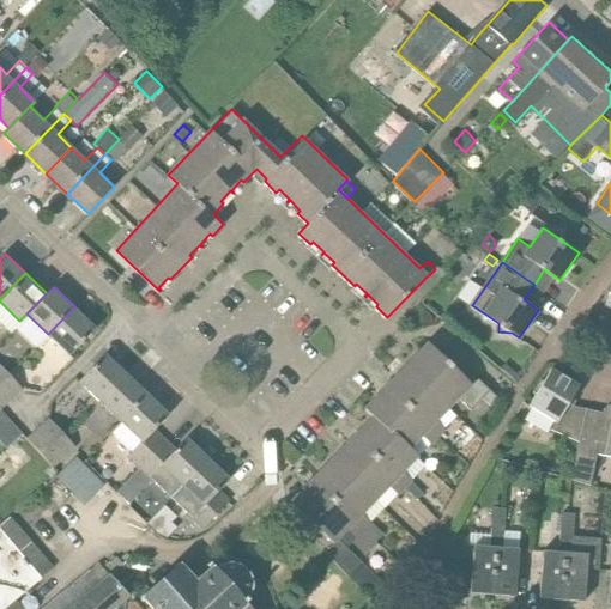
[(68,354),(96,328),(74,306),(48,334),(68,354)]
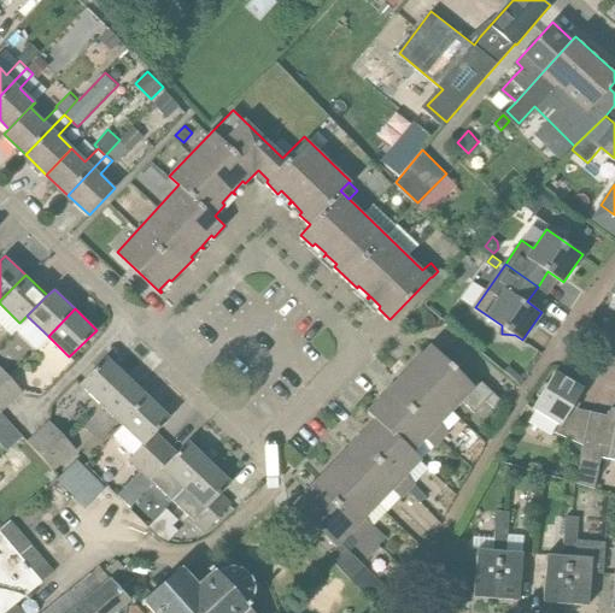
[(403,496),(417,481),(409,473),(422,458),(414,451),(427,437),(437,444),(451,430),(441,422),(463,400),(475,411),(486,399),(496,407),(503,400),(481,378),(475,384),(433,343),(368,411),(376,418),(294,504),(338,547),(331,555),(352,578),(365,564),(351,549),(341,540),(352,530),(361,538),(374,525),(367,517),(394,488),(403,496)]
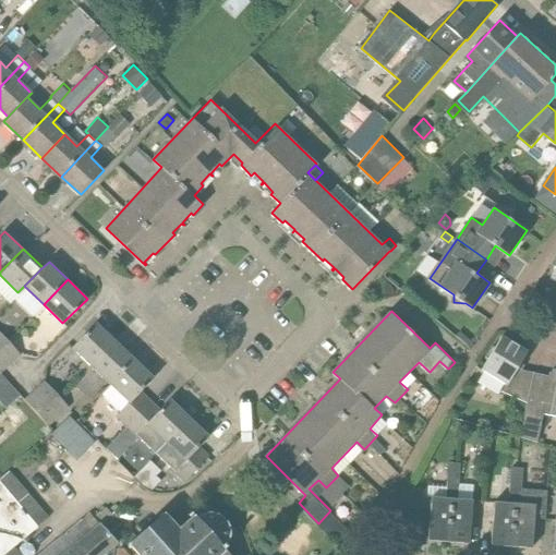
[(74,346),(72,348),(91,364),(92,362),(115,339),(96,322),(74,346)]
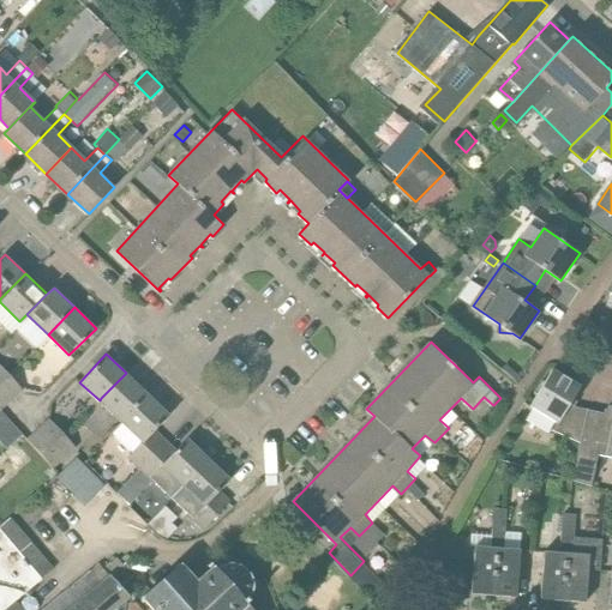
[(0,384),(13,398),(24,388),(0,361),(0,384)]
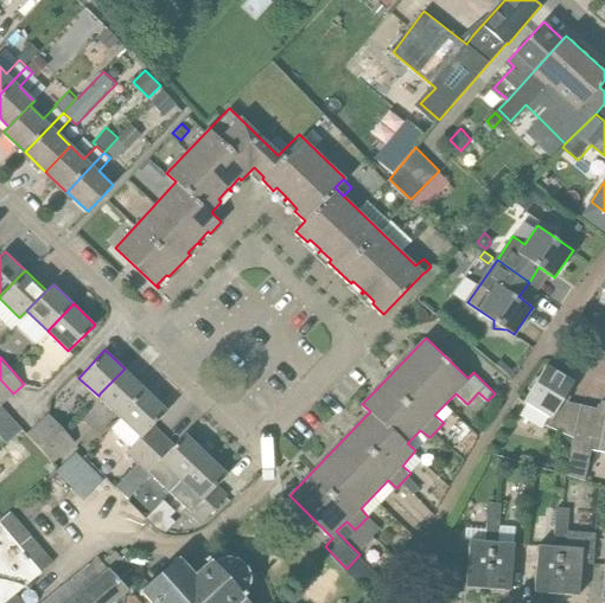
[(575,436),(583,404),(564,399),(574,382),(547,365),(540,376),(537,374),(530,387),(533,389),(526,401),(552,416),(548,424),(575,436)]
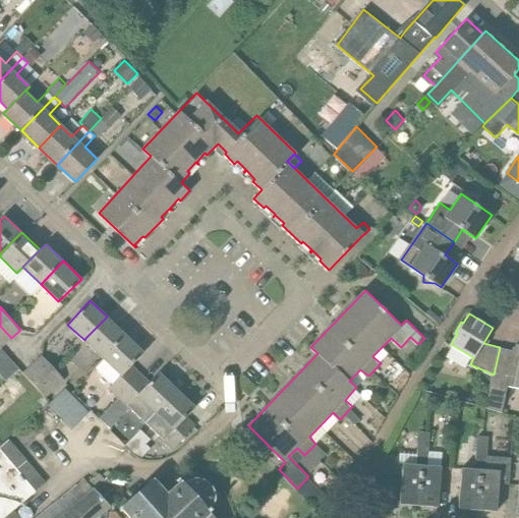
[(85,338),(84,340),(103,357),(104,355),(125,334),(107,317),(85,338)]
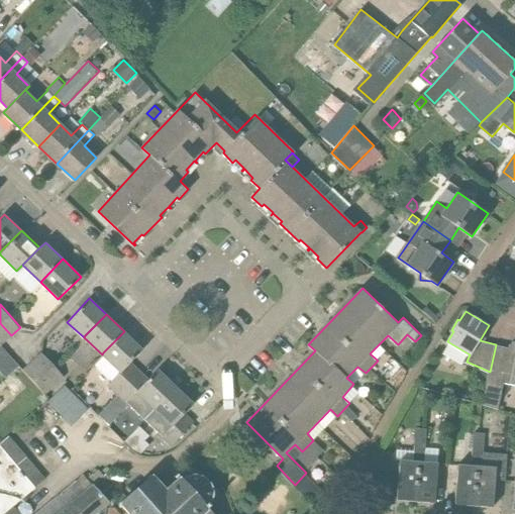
[(0,342),(1,344),(11,335),(0,323),(0,342)]
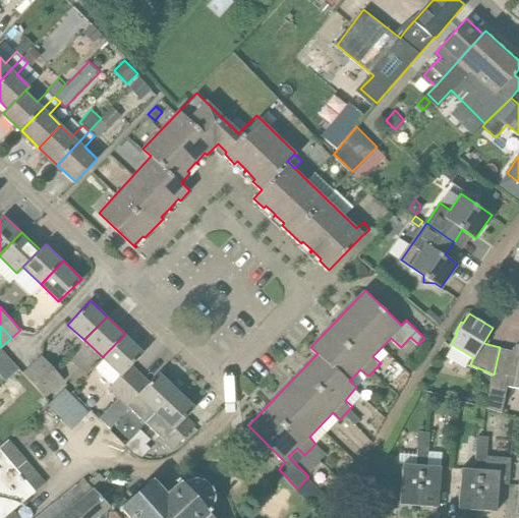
[(98,366),(97,367),(114,384),(111,387),(121,396),(142,373),(132,364),(145,352),(125,334),(104,355),(103,357),(104,359),(98,366)]
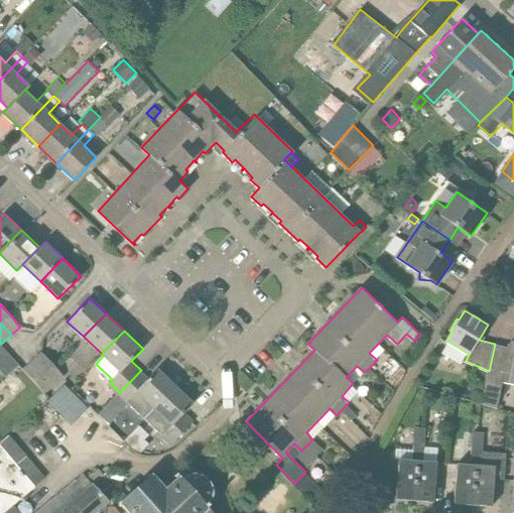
[(509,347),(495,344),(489,371),(481,403),(498,407),(504,381),(513,383),(513,348),(510,347),(511,344),(509,343),(509,347)]
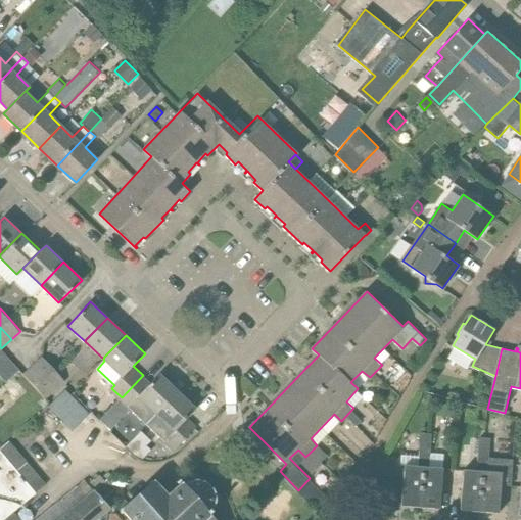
[(66,381),(43,356),(34,365),(57,389),(66,381)]
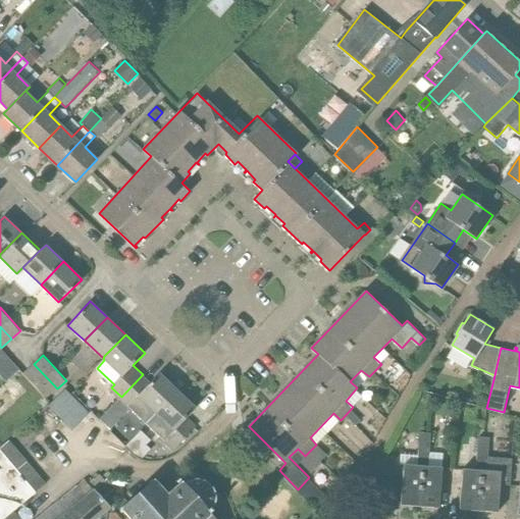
[(20,369),(13,361),(0,373),(7,381),(16,374),(20,369)]
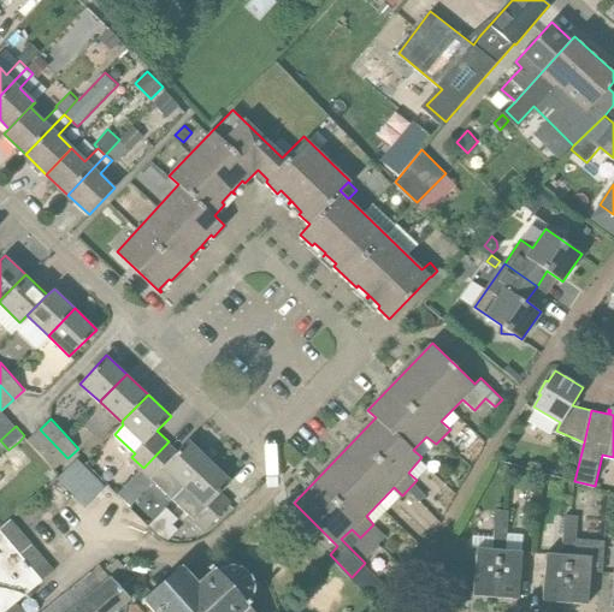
[(68,458),(40,429),(29,440),(55,469),(68,458)]
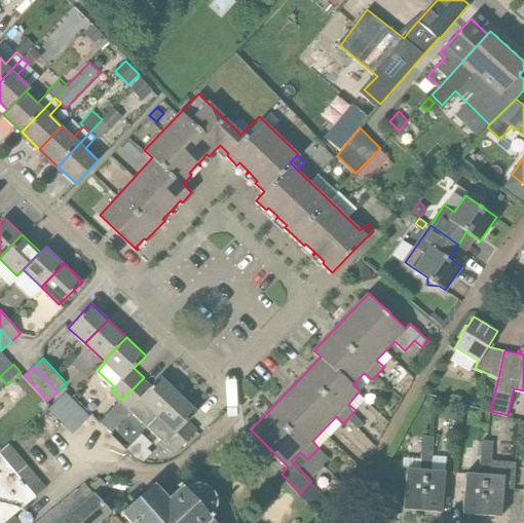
[(152,385),(144,377),(122,400),(132,408),(131,410),(148,427),(180,394),(161,376),(152,385)]
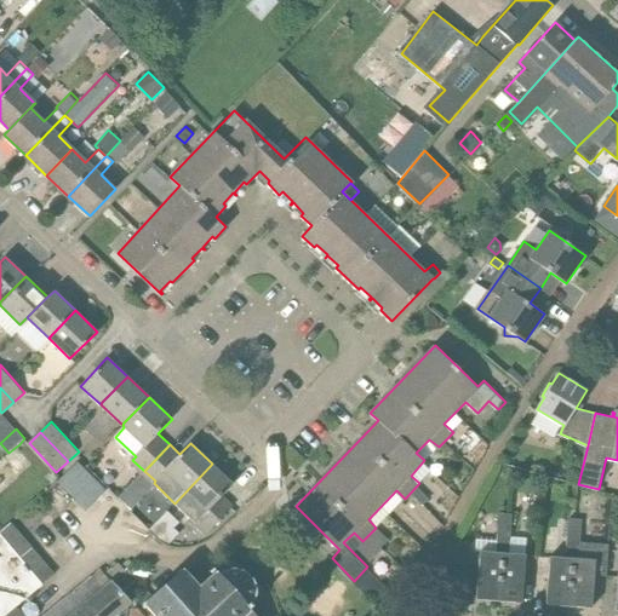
[(212,464),(175,504),(195,523),(206,534),(209,531),(233,506),(222,495),(233,484),(212,464)]
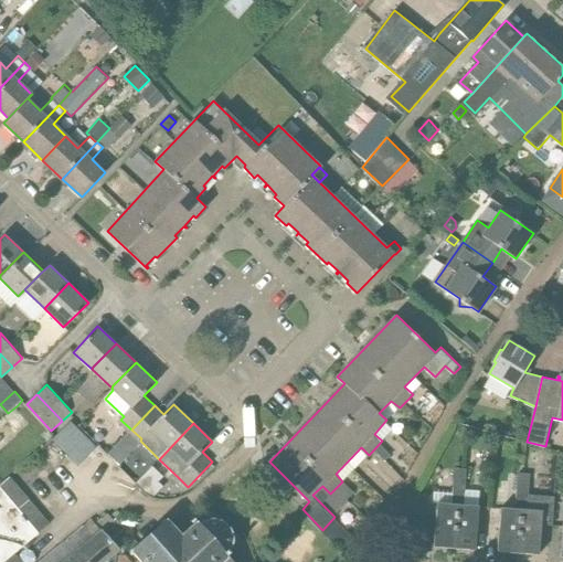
[(455,467),(454,486),(466,486),(467,468),(455,467)]
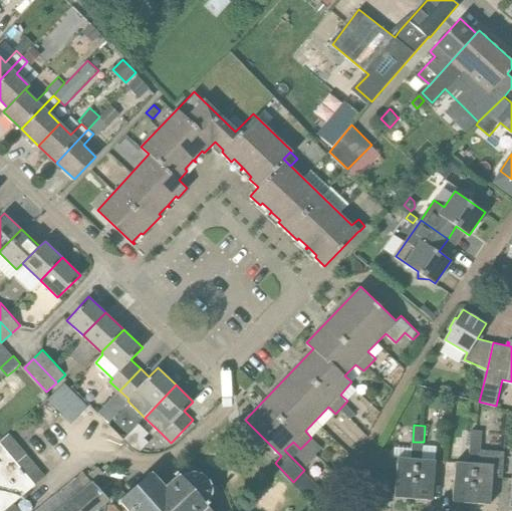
[(133,429),(124,438),(134,447),(141,451),(148,444),(143,438),(133,429)]
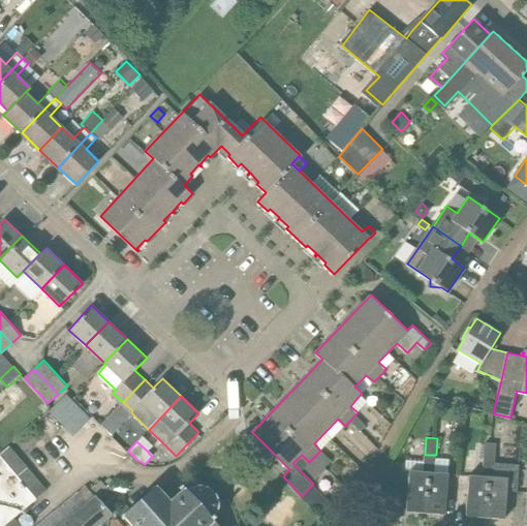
[(484,461),(495,461),(496,461),(497,442),(486,441),(484,461)]
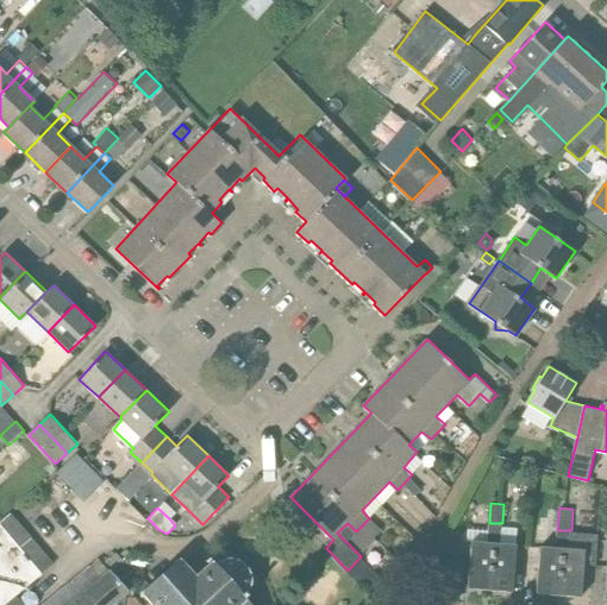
[(0,604),(4,604),(42,573),(54,562),(11,511),(0,520),(0,604)]
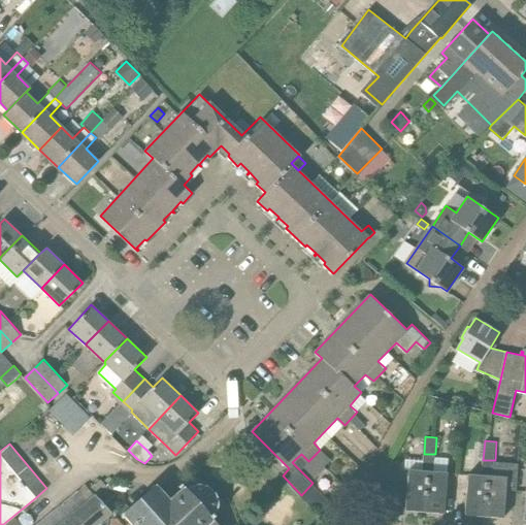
[(321,450),(315,456),(325,465),(330,460),(321,450)]
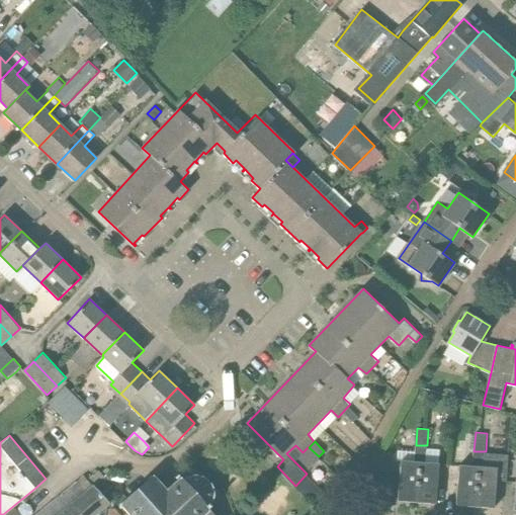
[(426,462),(427,445),(416,445),(415,461),(402,460),(399,500),(417,502),(420,461),(426,462)]
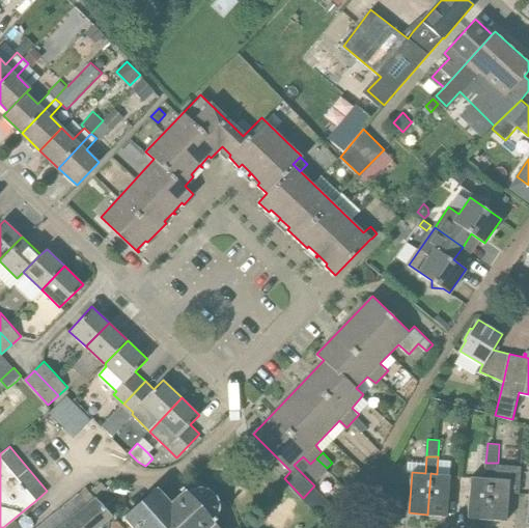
[(471,476),(468,518),(486,519),(489,479),(497,480),(497,468),(497,463),(485,463),(484,477),(471,476)]
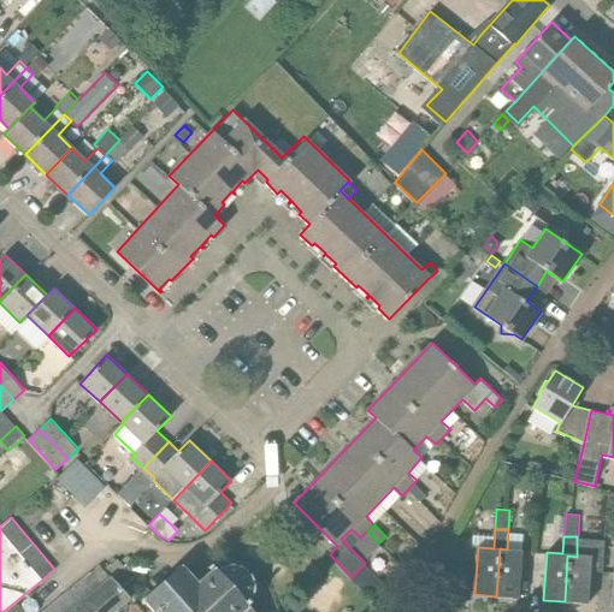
[(603,571),(606,540),(578,536),(577,536),(577,542),(577,557),(567,556),(565,601),(589,604),(591,570),(603,571)]
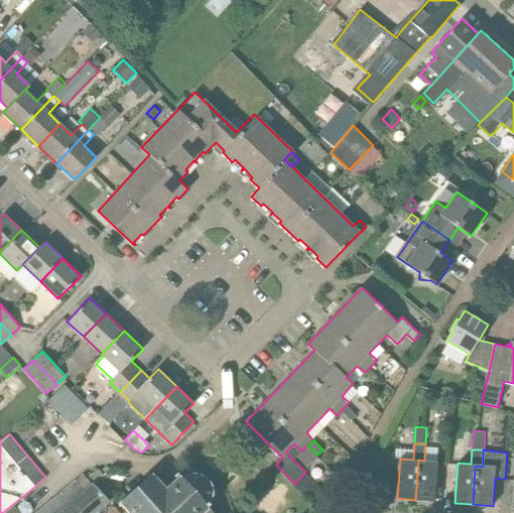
[(437,462),(424,461),(418,460),(415,500),(434,501),(437,462)]
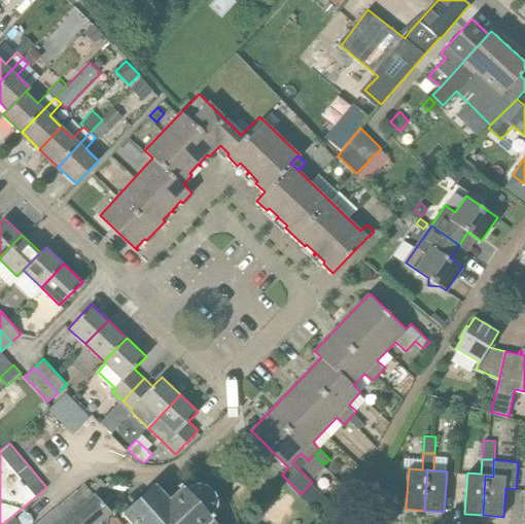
[(217,523),(212,518),(215,514),(217,509),(217,503),(217,499),(216,495),(213,491),(210,488),(205,486),(201,484),(196,485),(190,487),(186,489),(181,483),(178,485),(182,490),(169,499),(156,485),(124,513),(133,523),(217,523)]
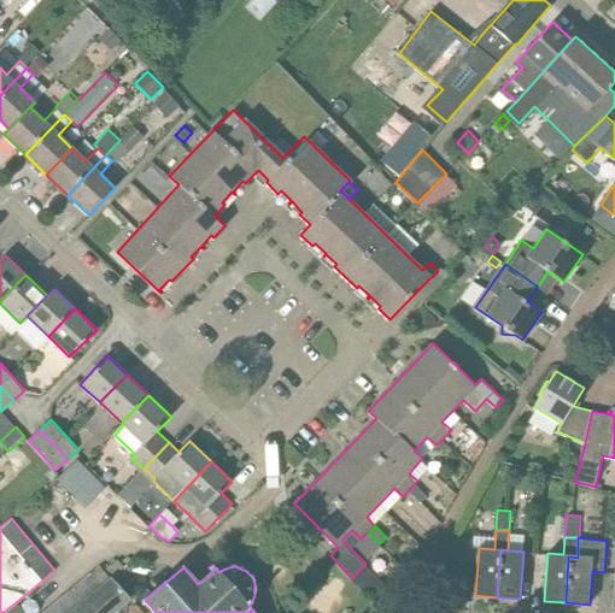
[(41,612),(72,612),(105,589),(92,572),(41,612)]
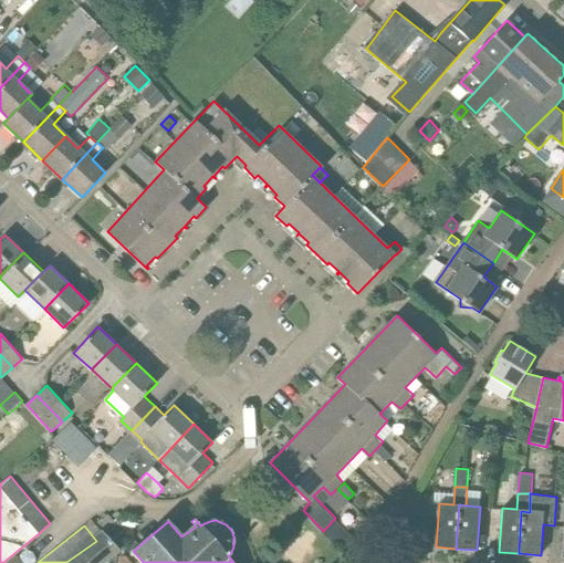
[(96,541),(66,562),(107,562),(123,551),(106,532),(96,541)]
